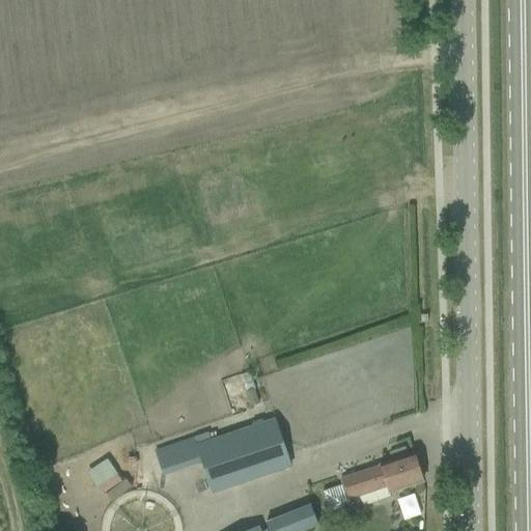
[(273,420),(196,446),(193,438),(155,451),(163,475),(199,463),(210,495),(289,467),(273,420)]
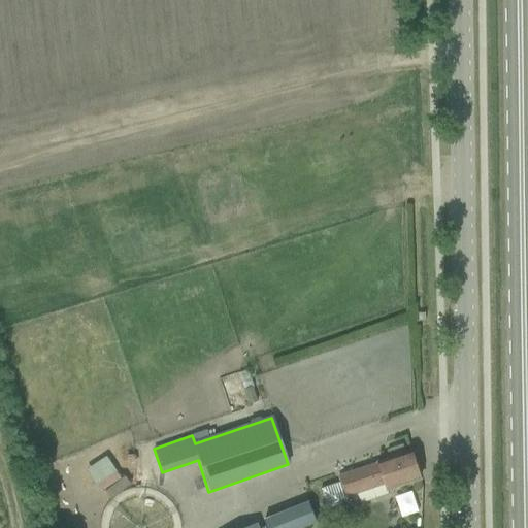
[(327,508),(348,501),(350,507),(388,494),(387,490),(420,480),(410,452),(391,458),(377,463),(339,476),(341,482),(320,489),(327,508)]
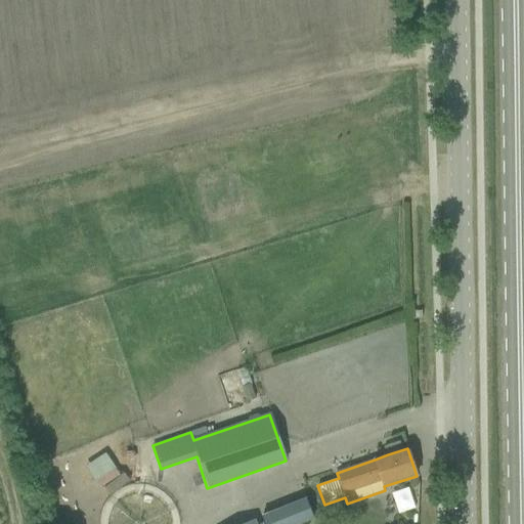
[(88,466),(102,487),(123,474),(110,451),(88,466)]
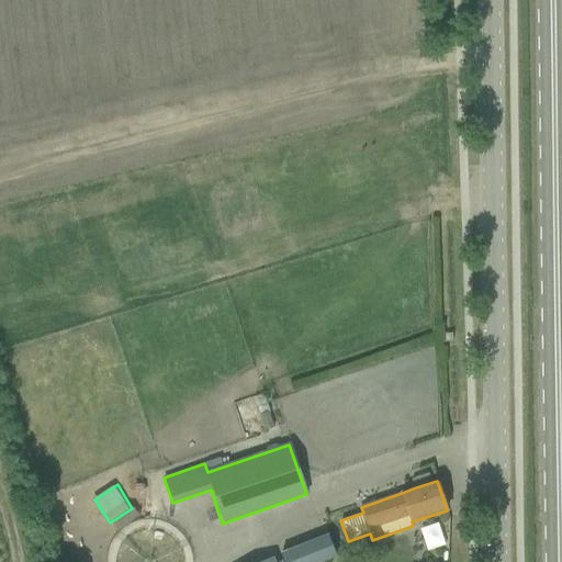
[(438,521),(419,527),(427,549),(446,543),(438,521)]
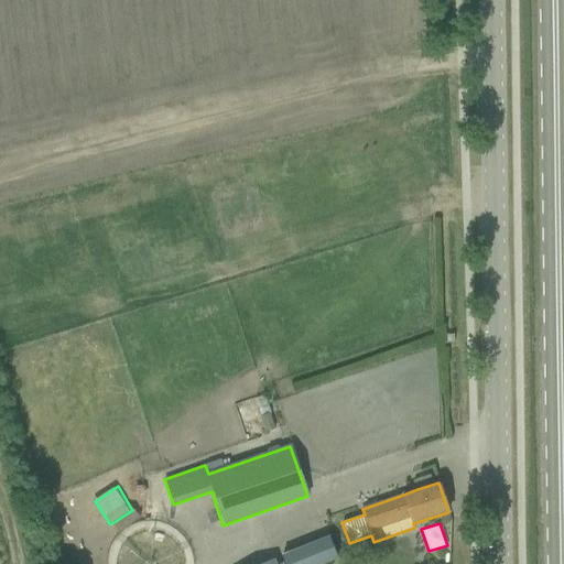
[(328,535),(281,554),(284,563),(323,563),(337,559),(328,535)]
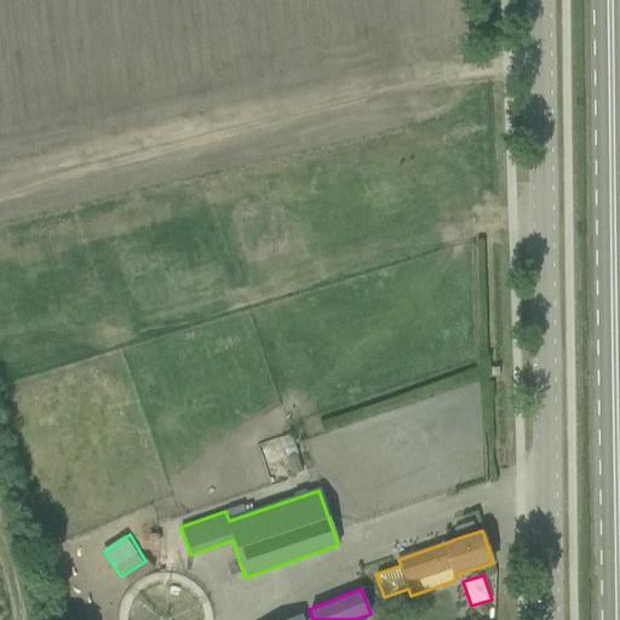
All buildings are outlined.
